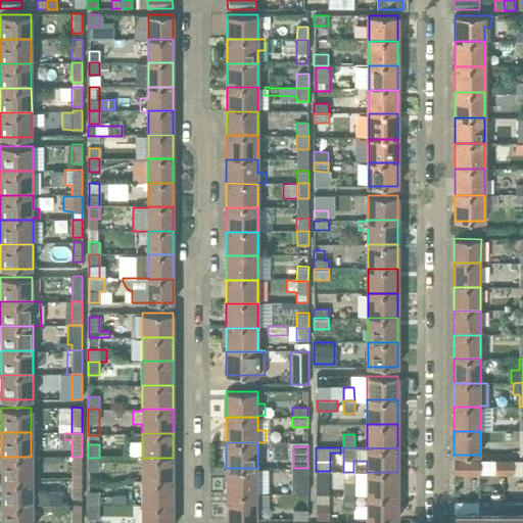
[(31,457),(1,457),(1,481),(31,481),(31,457)]
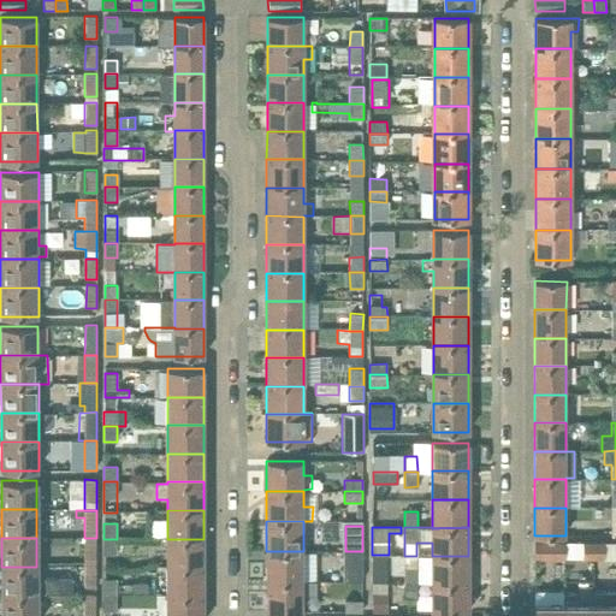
[(96,538),(84,538),(84,567),(96,567),(96,538)]
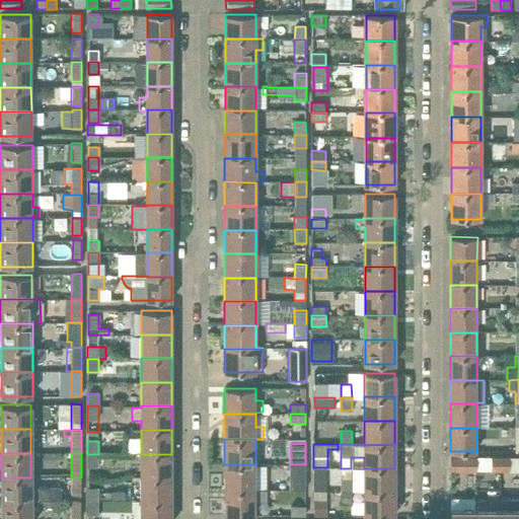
[(98,454),(87,454),(86,467),(98,467),(98,454)]
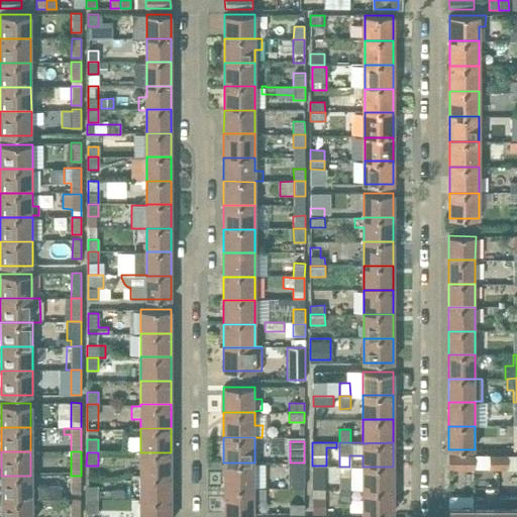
[(140,452),(140,476),(171,476),(171,452),(140,452)]
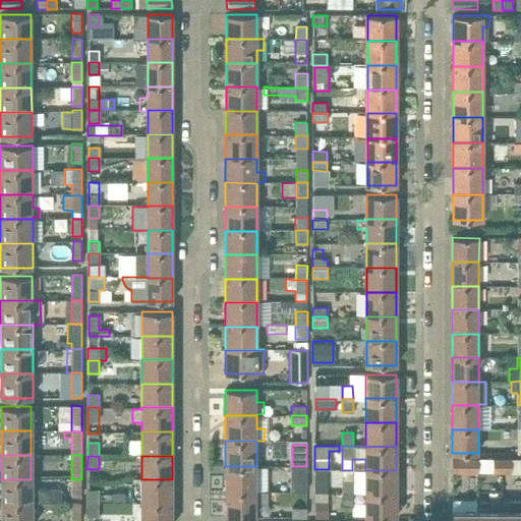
[(453,473),(479,473),(479,459),(453,459),(453,473)]
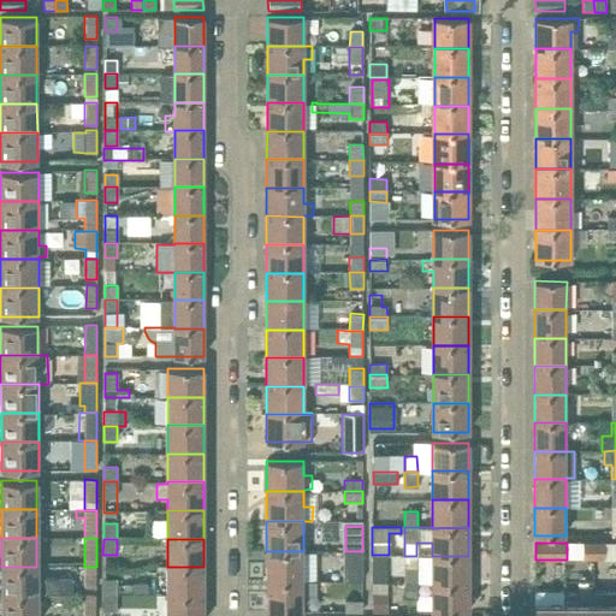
[(582,560),(594,560),(594,543),(584,543),(582,560)]
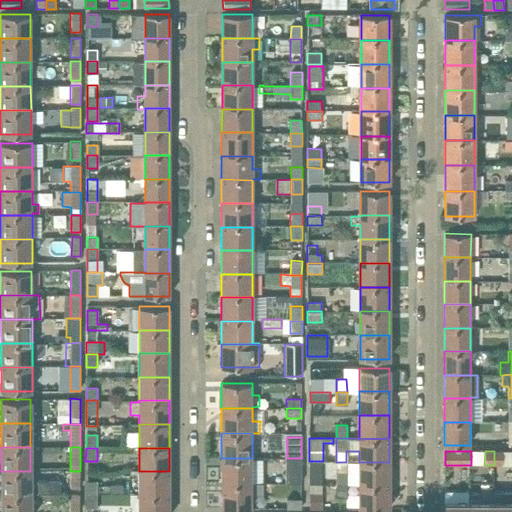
[(494,451),(494,465),(503,465),(503,451),(494,451)]
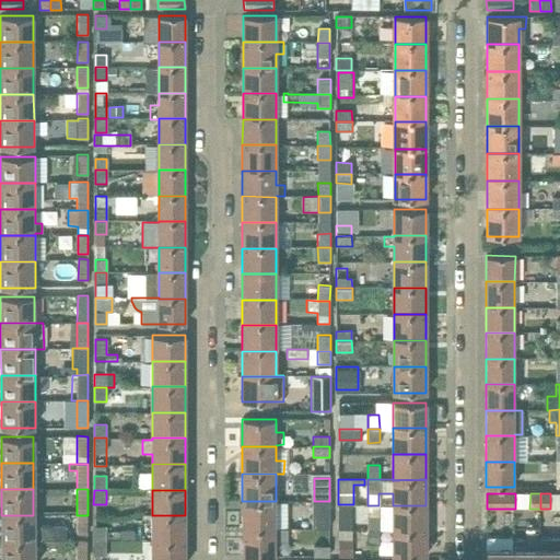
[(242,501),(242,528),(276,528),(276,501),(242,501)]
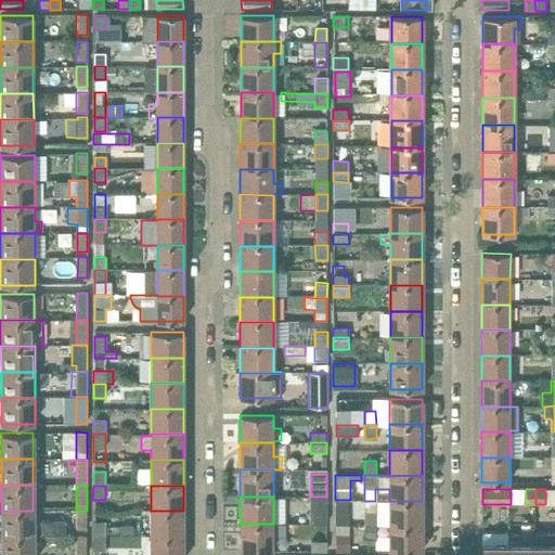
[(376,501),(375,501),(364,501),(364,527),(376,527),(376,501)]
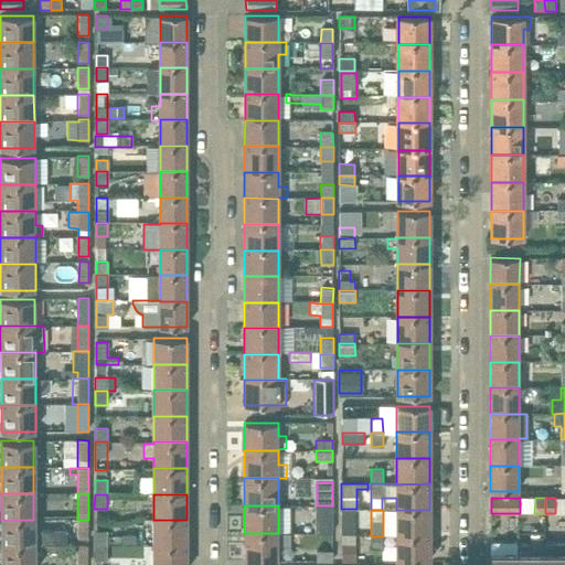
[(396,510),(396,536),(429,536),(429,510),(396,510)]
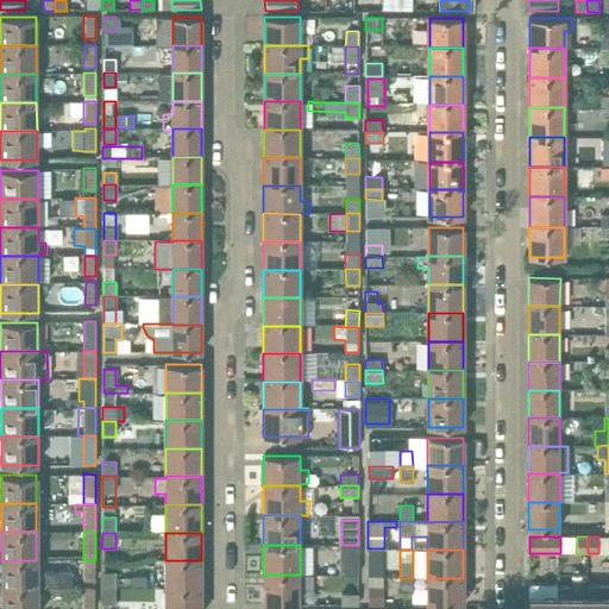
[(358,575),(358,557),(341,557),(341,575),(358,575)]
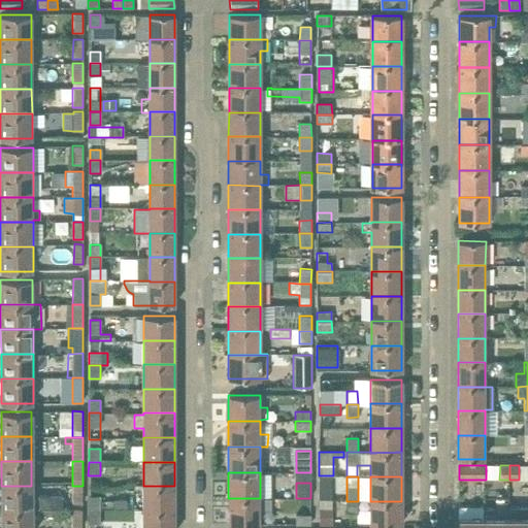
[(319,485),(319,500),(330,500),(333,500),(333,485),(319,485)]
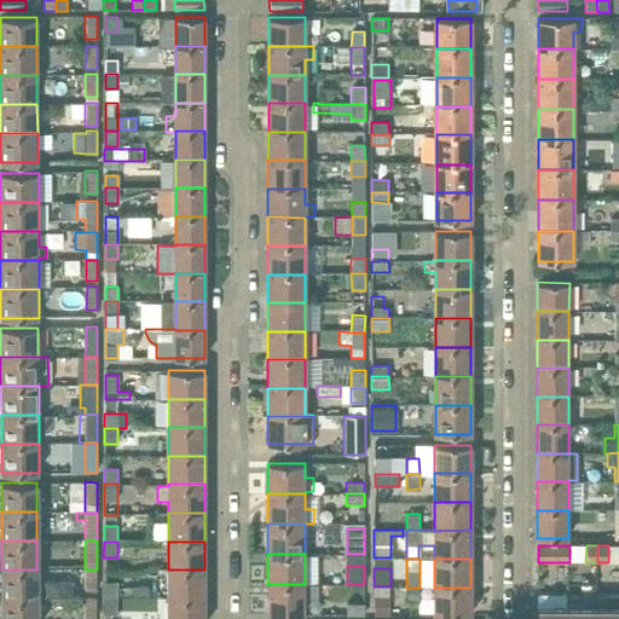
[(36,599),(36,570),(1,570),(1,599),(36,599)]
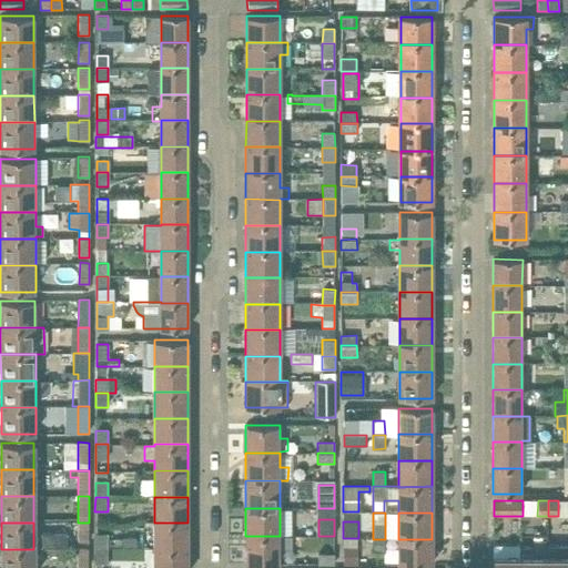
[(89,523),(78,523),(71,523),(71,536),(78,536),(78,541),(89,541),(89,523)]
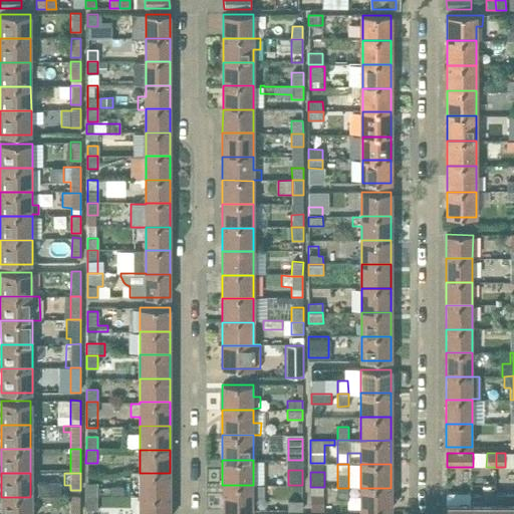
[(140,473),(140,497),(169,497),(170,473),(140,473)]
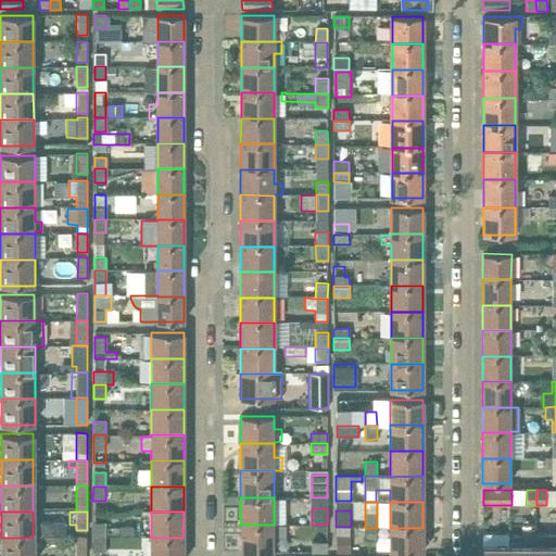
[(93,521),(93,538),(105,538),(105,521),(93,521)]
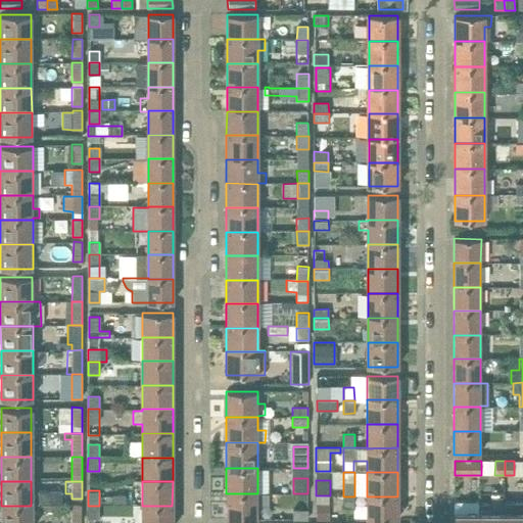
[(257,493),(226,493),(226,520),(257,520),(257,506),(268,506),(268,493),(257,493)]
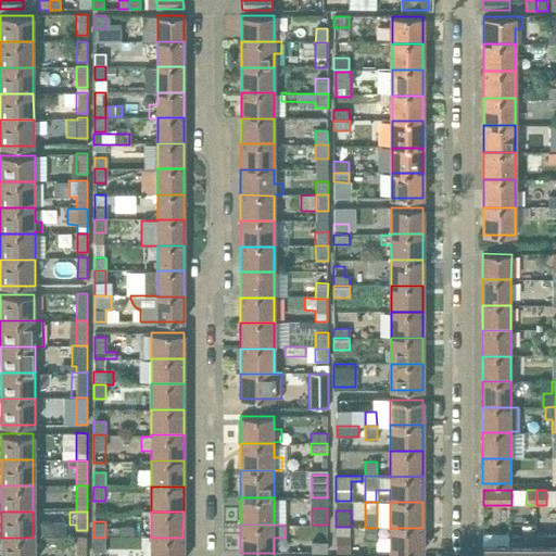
[(134,527),(121,527),(121,536),(134,536),(134,527)]
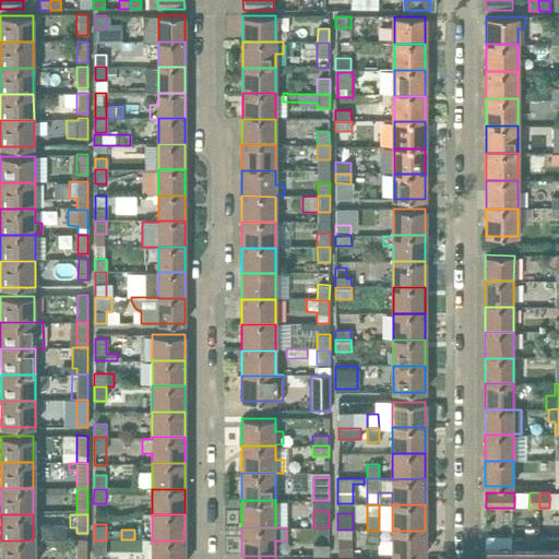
[(349,530),(337,530),(337,557),(351,557),(349,530)]
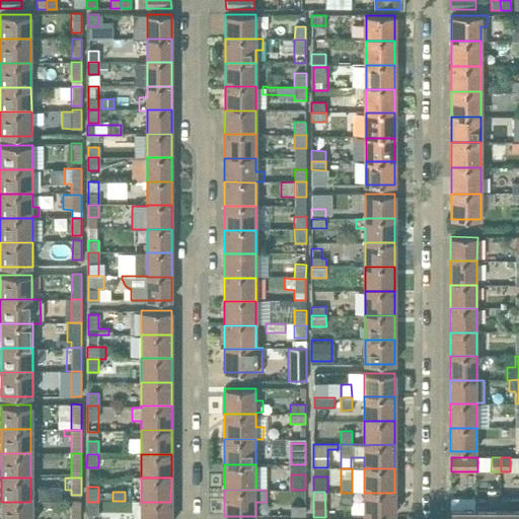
[(352,505),(352,493),(341,493),(341,505),(352,505)]
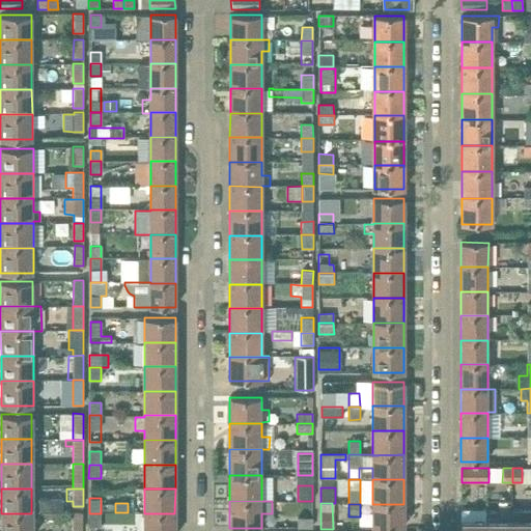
[(403,504),(372,504),(372,528),(403,528),(403,504)]
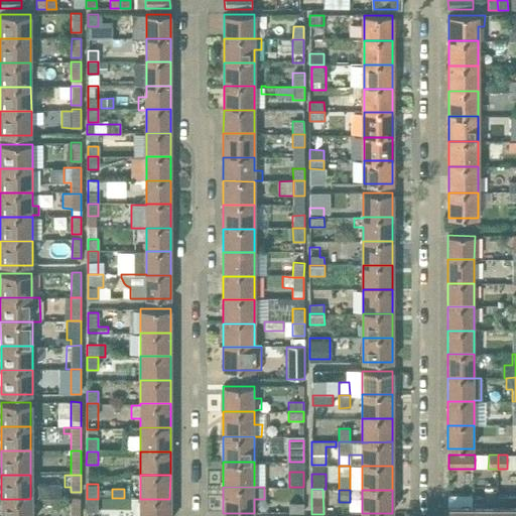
[(473,506),(473,515),(497,515),(497,500),(483,500),(483,497),(473,498),(473,506)]
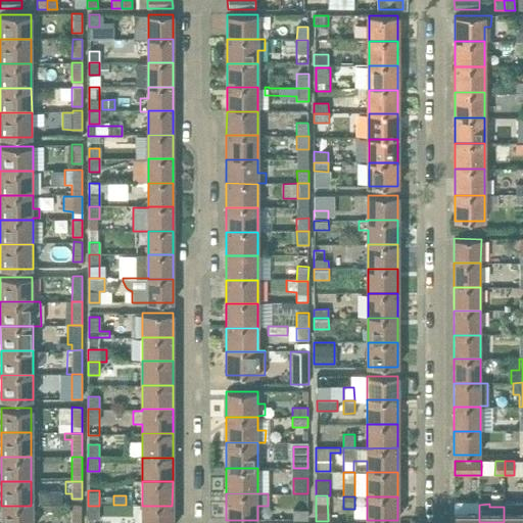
[(70,522),(81,522),(81,505),(72,505),(70,522)]
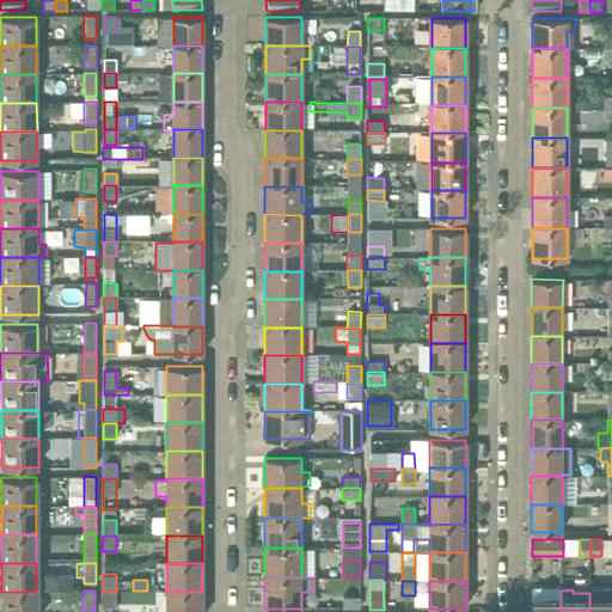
[(36,611),(36,592),(1,592),(1,611),(36,611)]
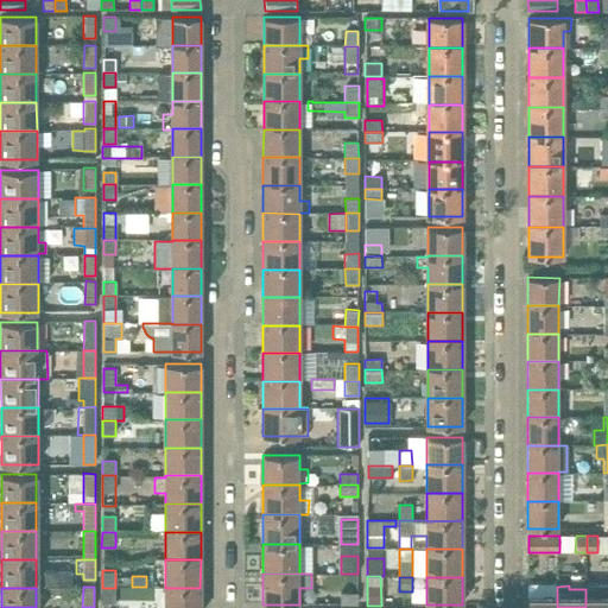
[(115,588),(102,588),(102,603),(115,603),(115,588)]
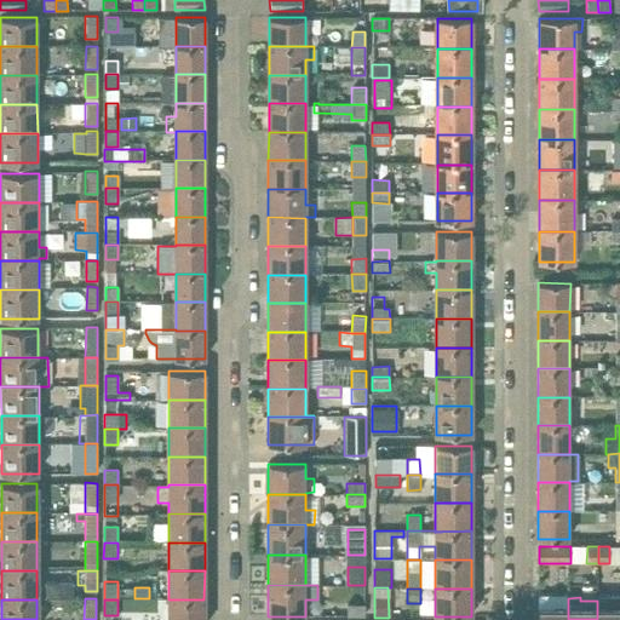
[(204,619),(204,600),(168,600),(168,601),(148,601),(147,619),(204,619)]
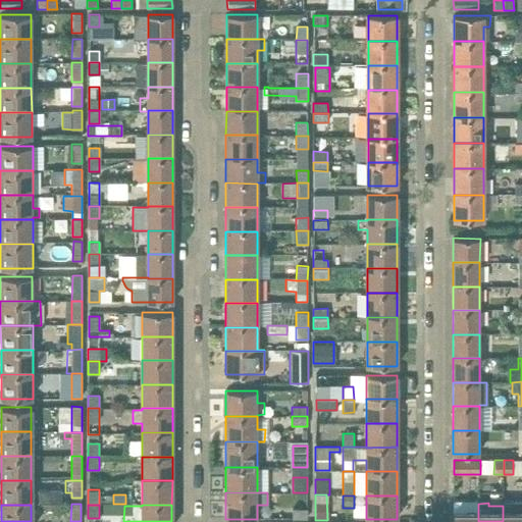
[(292,520),(307,520),(307,509),(292,508),(292,520)]
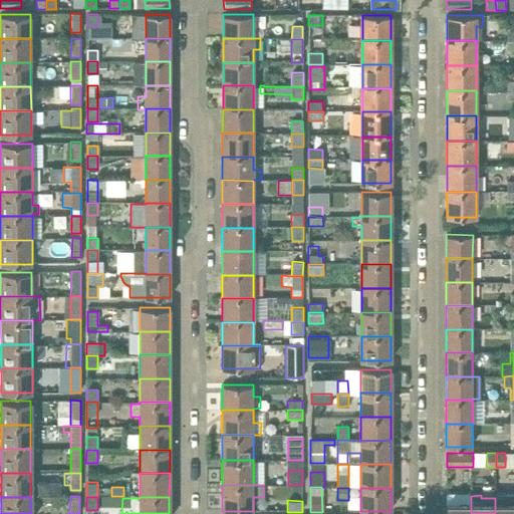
[(446,513),(471,513),(471,504),(446,504),(446,513)]
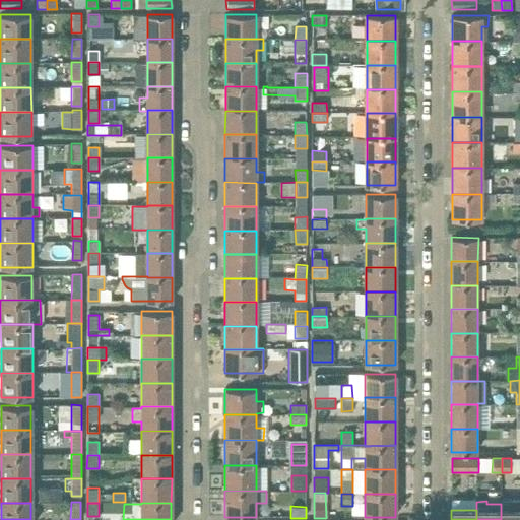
[(501,519),(519,519),(519,510),(502,510),(501,519)]
